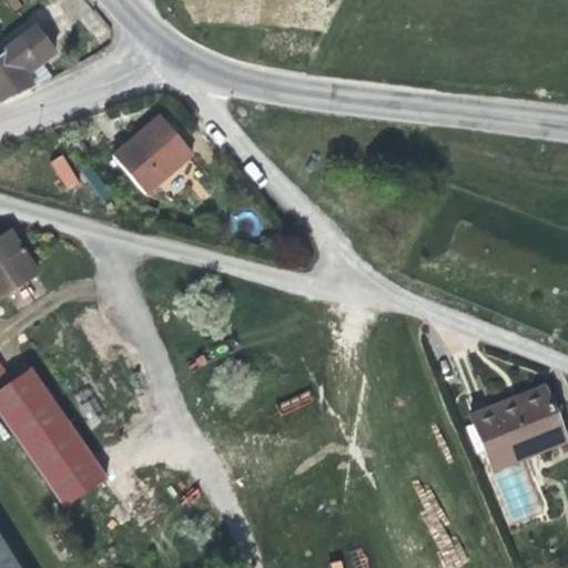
[(50,80),(40,64),(54,53),(36,28),(0,54),(0,103),(0,104),(32,89),(50,80)]
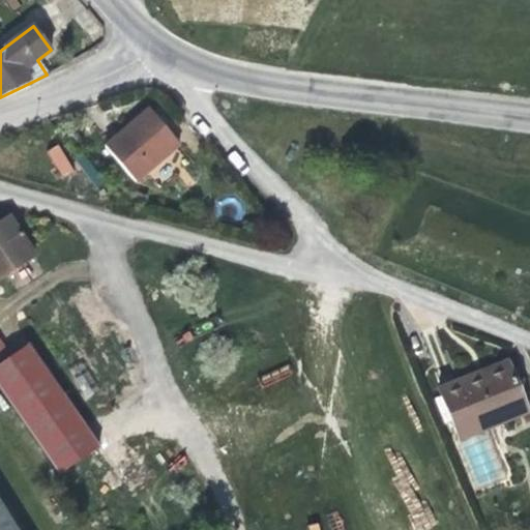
[(177,144),(148,110),(128,127),(115,139),(144,173),(177,144)]
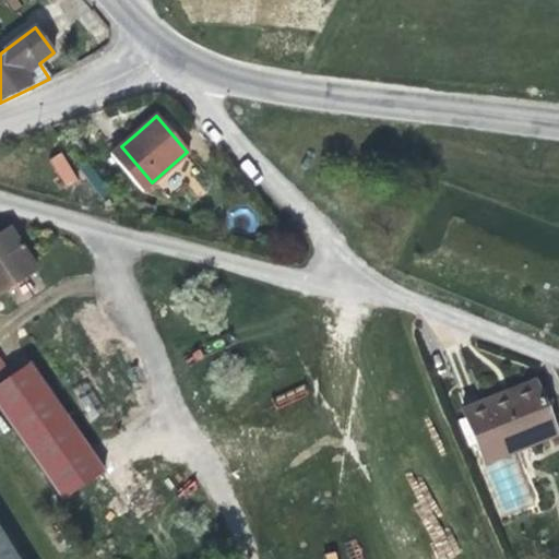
[(60,152),(48,159),(66,187),(78,179),(60,152)]
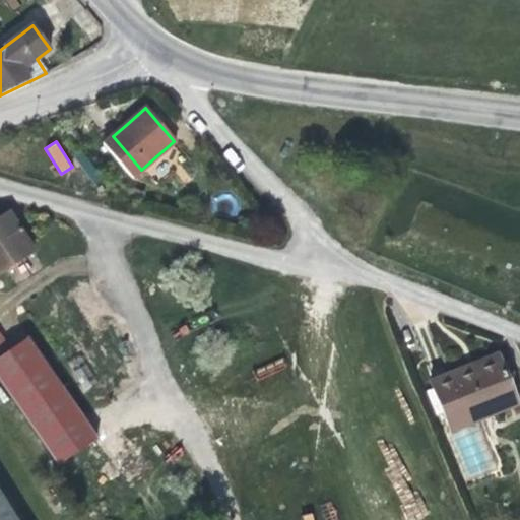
[(135,200),(137,191),(121,187),(119,197),(135,200)]
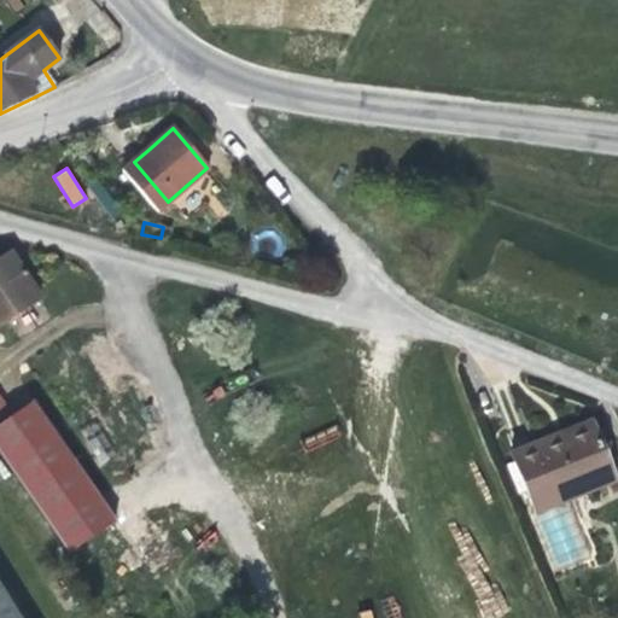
[(0,324),(39,299),(10,254),(0,260),(0,324)]
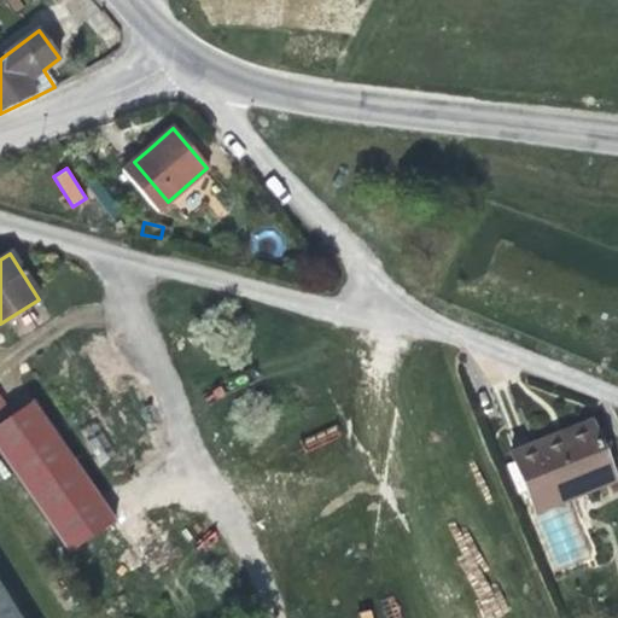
[(12,415),(0,397),(0,453),(71,553),(117,523),(35,401),(12,415)]
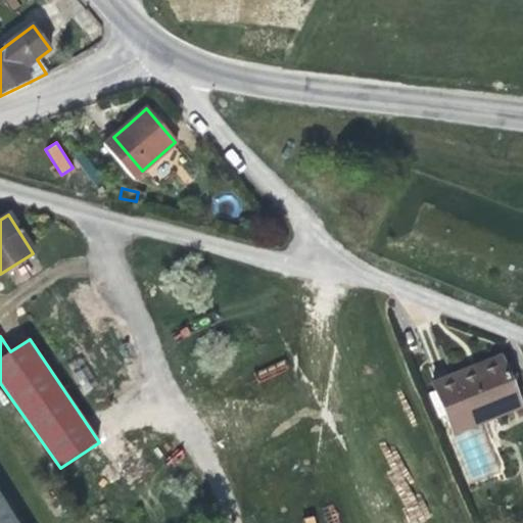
[(472,376),(502,364),(500,359),(479,367),(470,371),(472,376)]
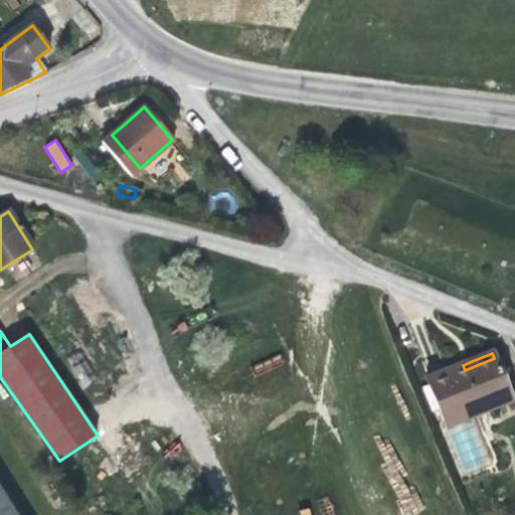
[(511,400),(494,358),(465,370),(463,365),(426,379),(445,426),(472,416),(511,400)]
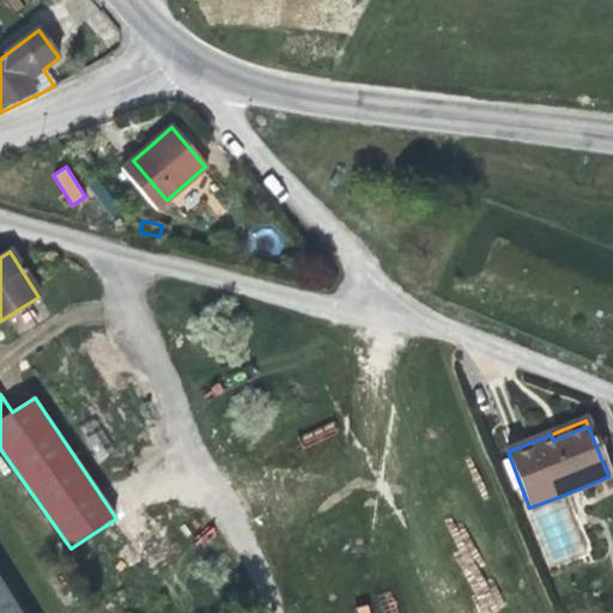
[(584,554),(562,496),(529,508),(526,510),(550,569),(584,554)]
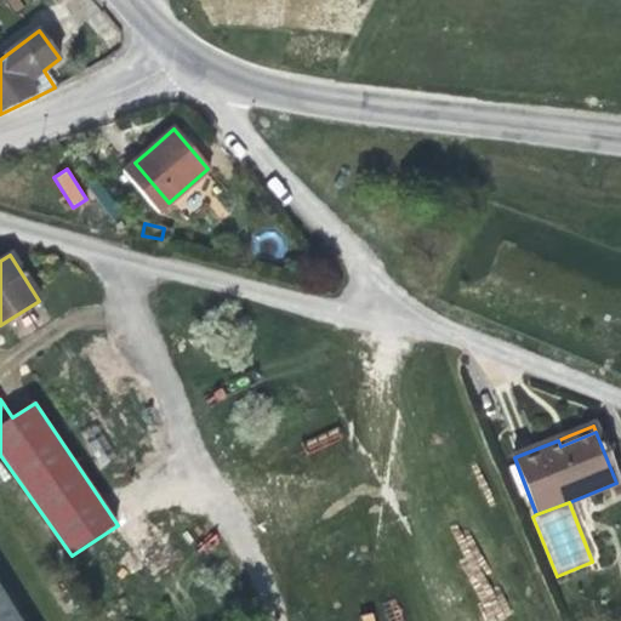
[(21,620),(0,590),(0,620),(21,620)]
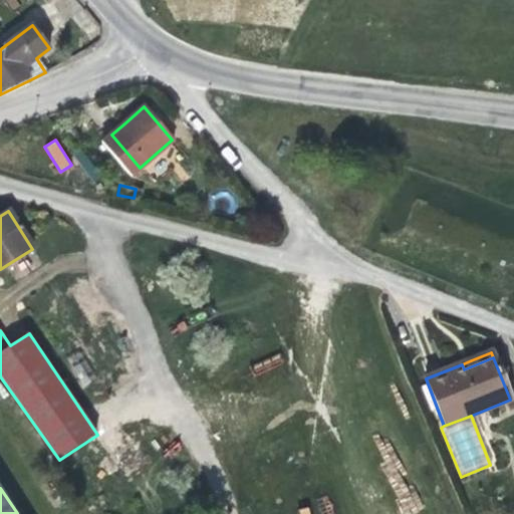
All buildings are outlined.
